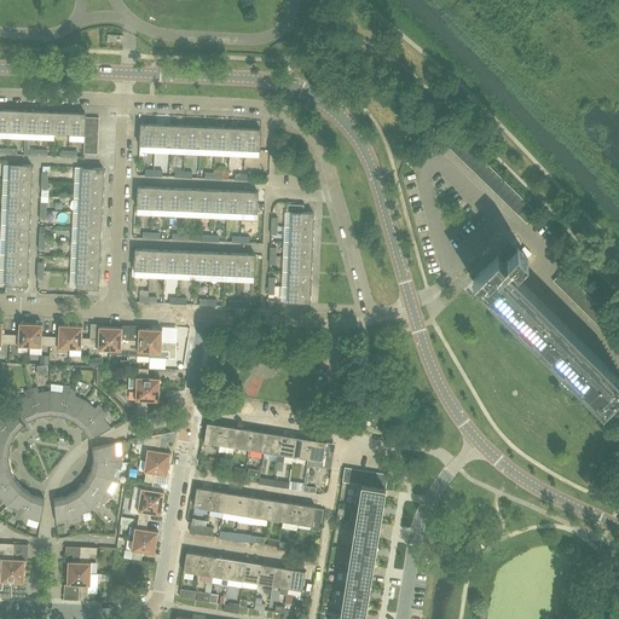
[(0,109),(0,129),(10,131),(11,110),(0,109)]
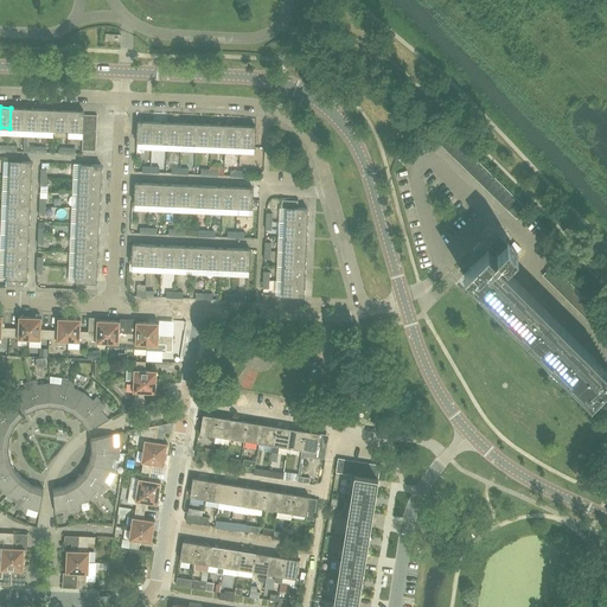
[(11,108),(10,128),(16,128),(25,129),(25,108),(11,108)]
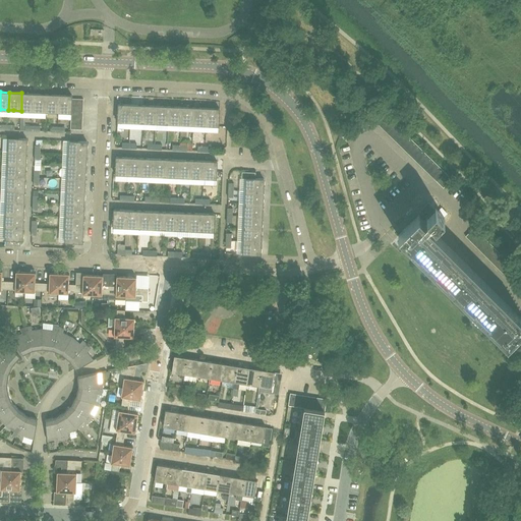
[(21,93),(21,111),(34,111),(35,94),(21,93)]
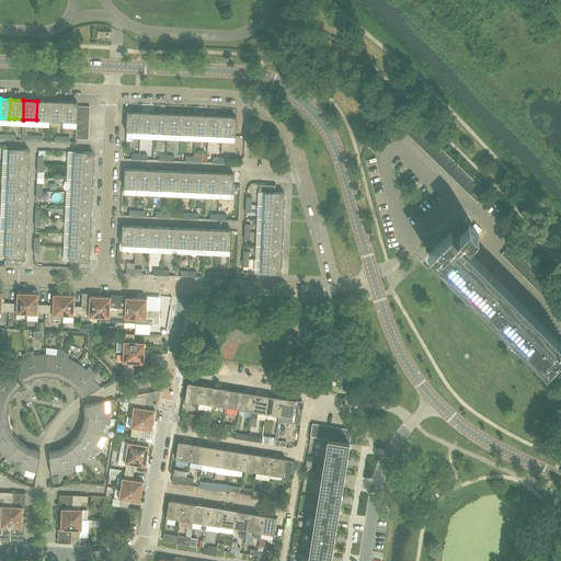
[(37,101),(36,119),(49,121),(50,102),(37,101)]
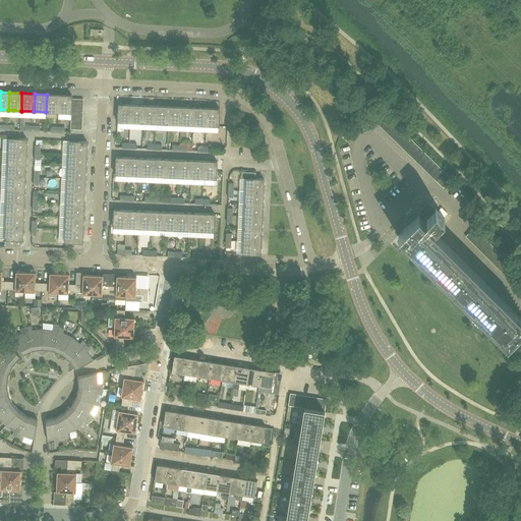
[(47,95),(46,112),(59,112),(60,95),(47,95)]
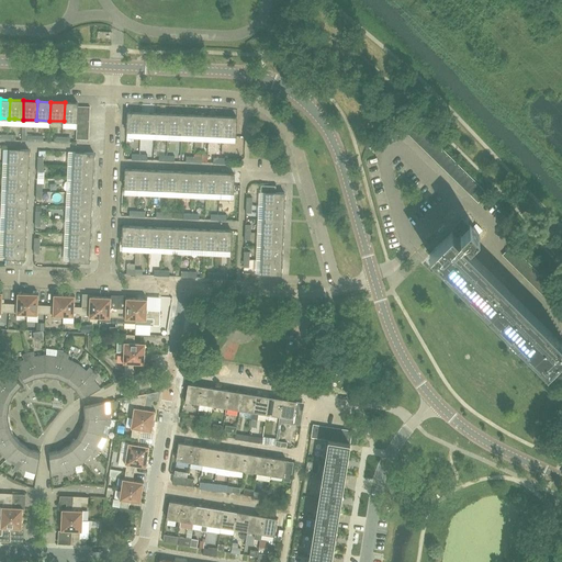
[(65,102),(64,121),(77,122),(77,120),(77,113),(78,107),(78,103),(65,102)]
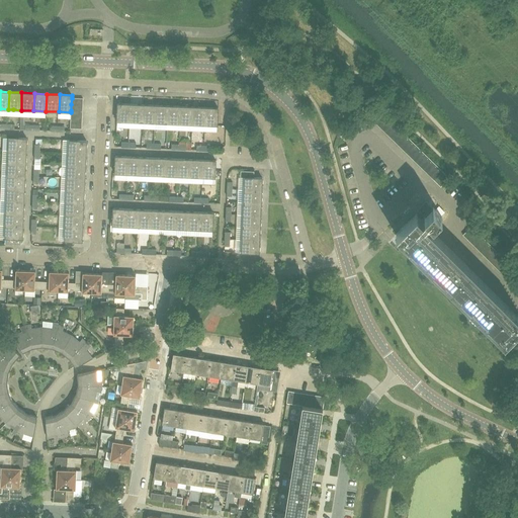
[(117,121),(130,121),(131,104),(117,103),(117,121)]
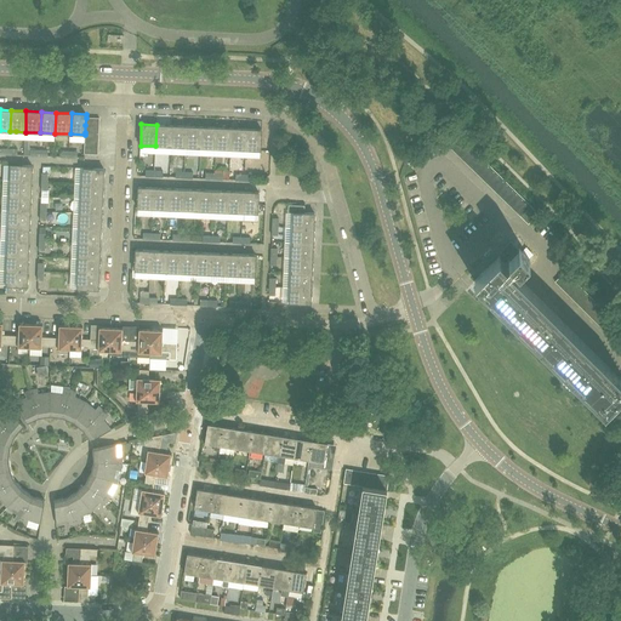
[(155,146),(171,147),(171,125),(157,125),(155,146)]
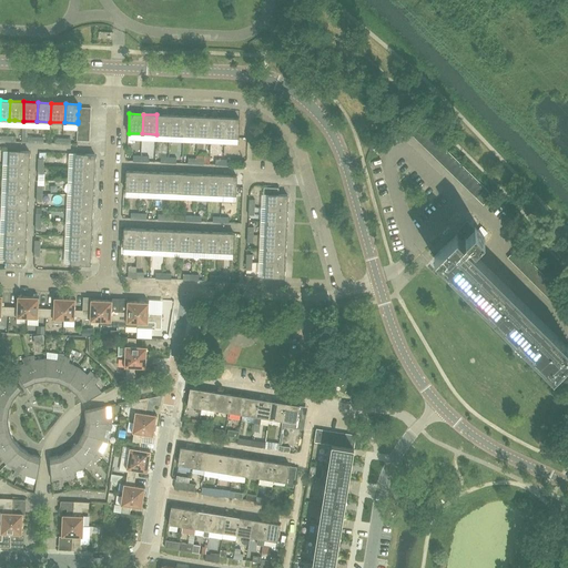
[(156,134),(170,134),(171,115),(156,114),(156,134)]
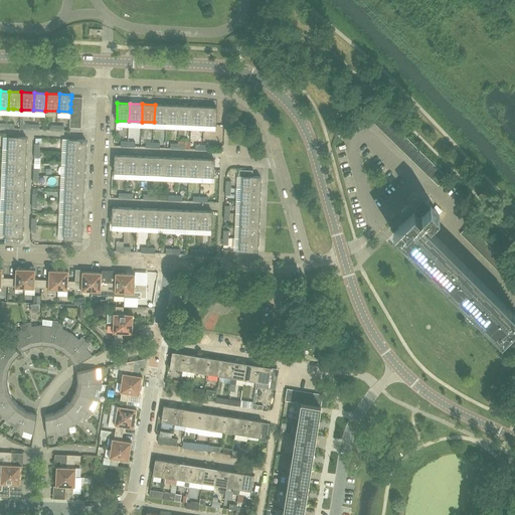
[(154,122),(166,123),(167,105),(155,105),(154,122)]
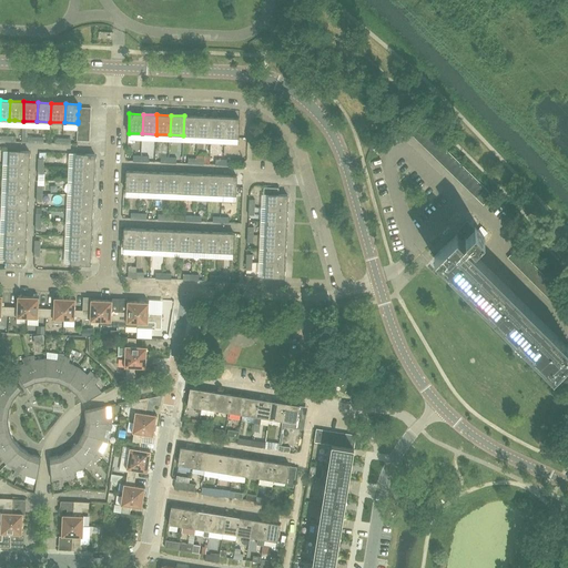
[(183,135),(196,135),(198,117),(184,115),(183,135)]
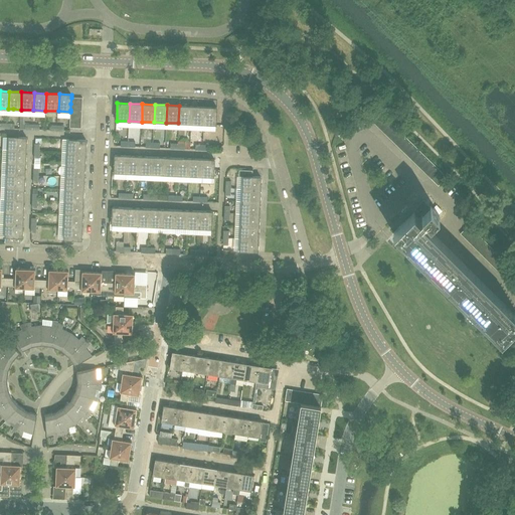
[(178,123),(191,124),(191,106),(179,106),(178,123)]
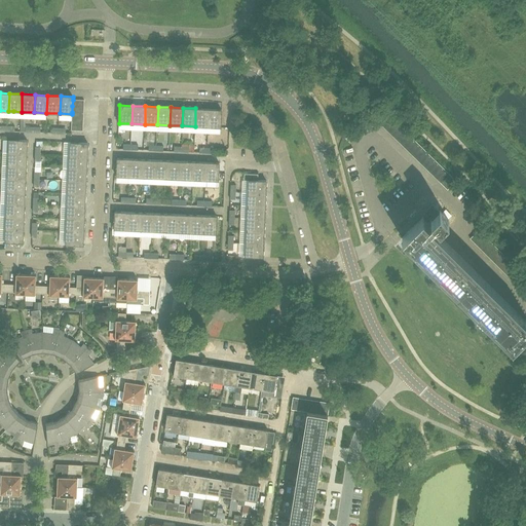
[(195,126),(208,126),(209,109),(195,108),(195,126)]
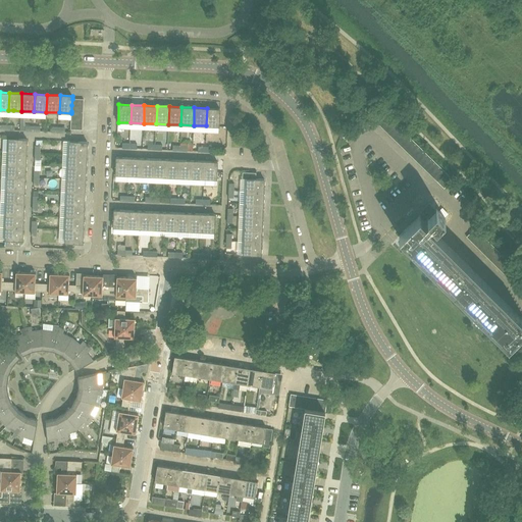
[(219,126),(220,109),(207,108),(206,125),(219,126)]
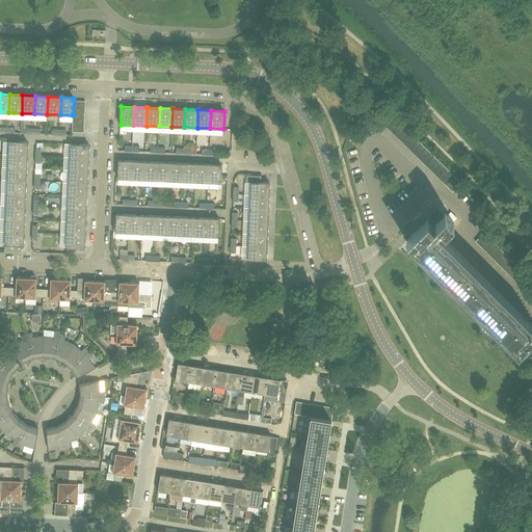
[(380,122),(381,122),(384,125),(393,116),(389,112),(380,122)]
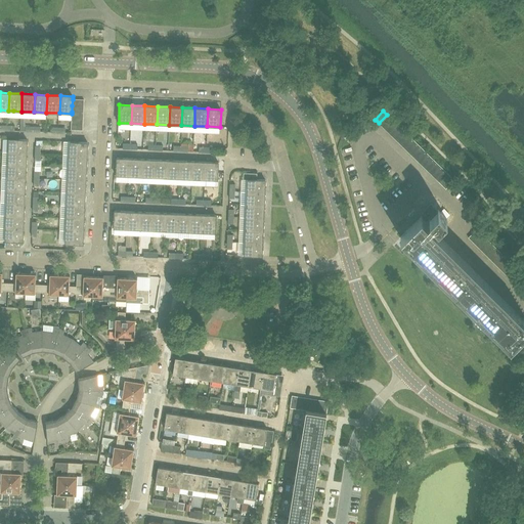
[(391,118),(387,115),(379,123),(383,127),(391,118)]
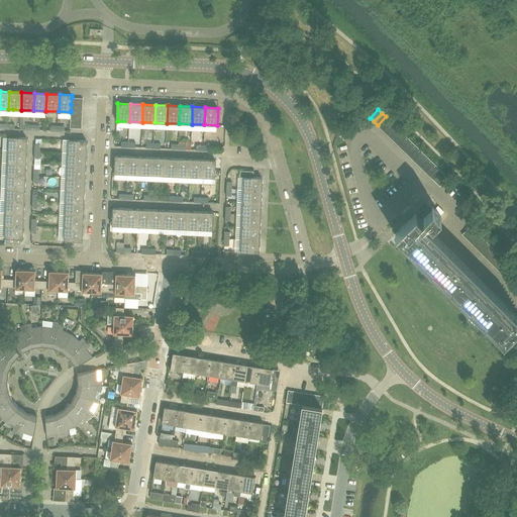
[(390,120),(386,116),(378,125),(382,129),(390,120)]
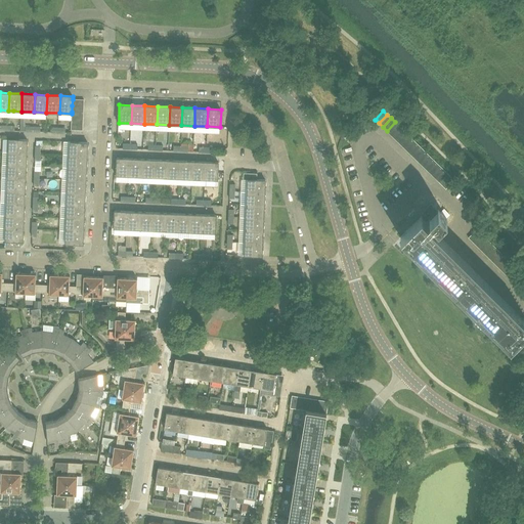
[(399,126),(395,122),(387,131),(391,135),(399,126)]
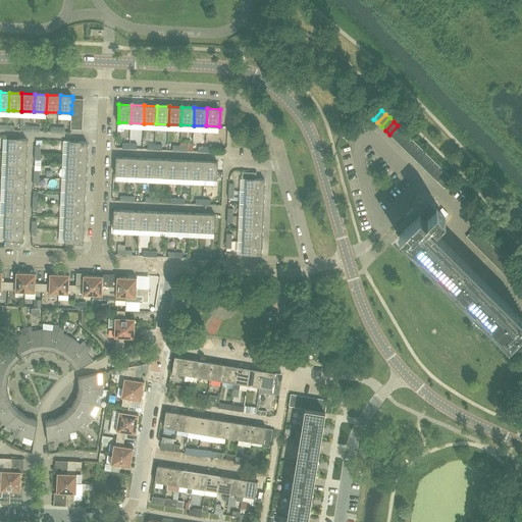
[(402,129),(398,125),(389,135),(394,138),(402,129)]
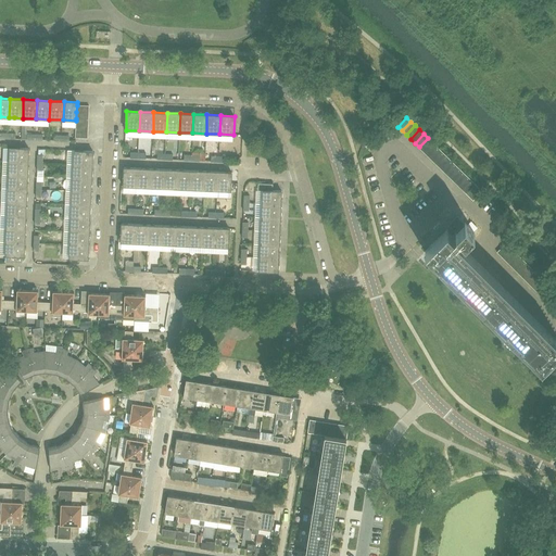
[(431,142),(428,138),(419,147),(422,151),(431,142)]
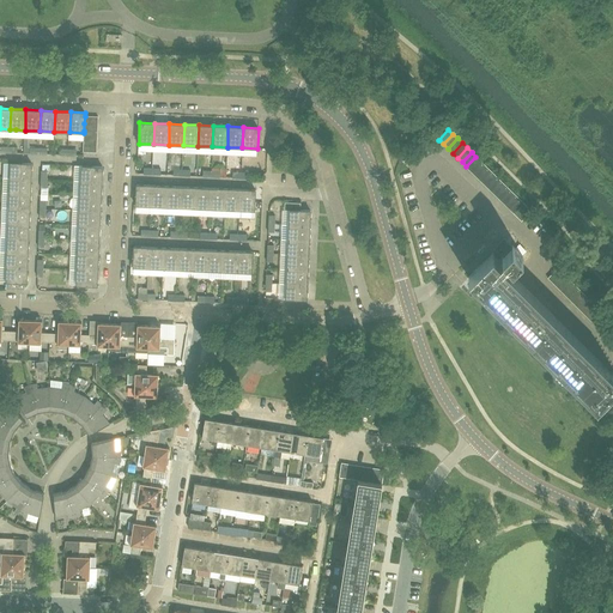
[(480,161),(475,157),(466,167),(471,171),(480,161)]
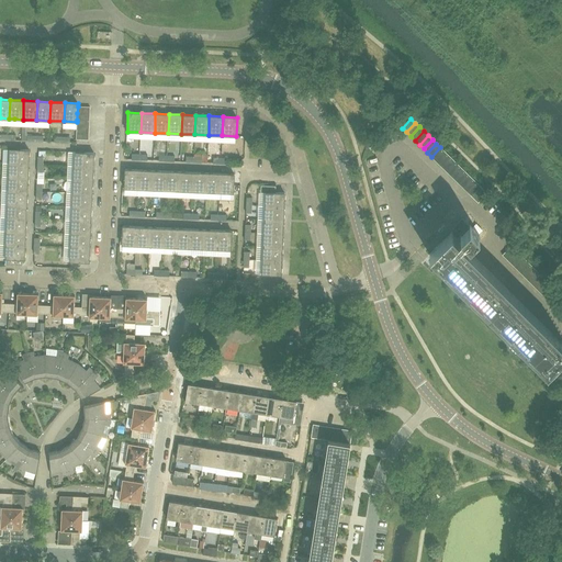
[(445,152),(440,147),(431,157),(436,161),(445,152)]
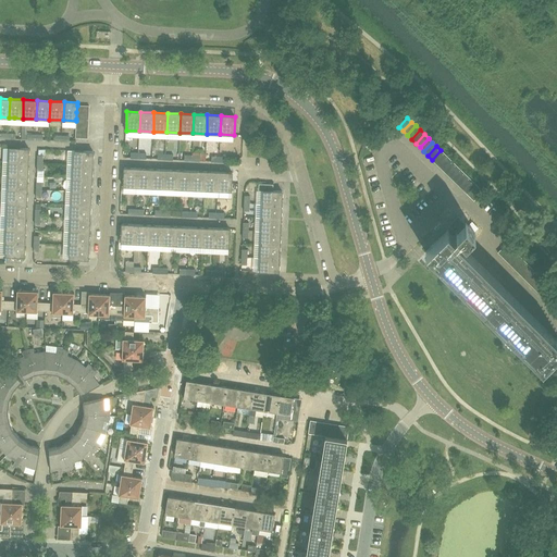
[(10,148),(10,162),(28,162),(28,149),(10,148)]
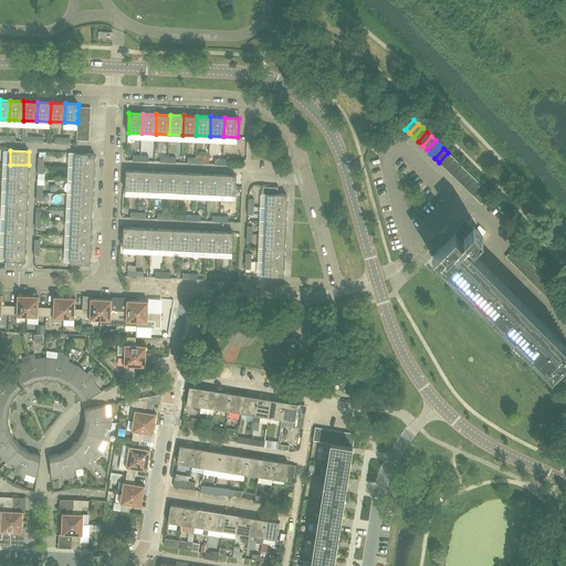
[(94,154),(75,153),(75,167),(94,168),(94,154)]
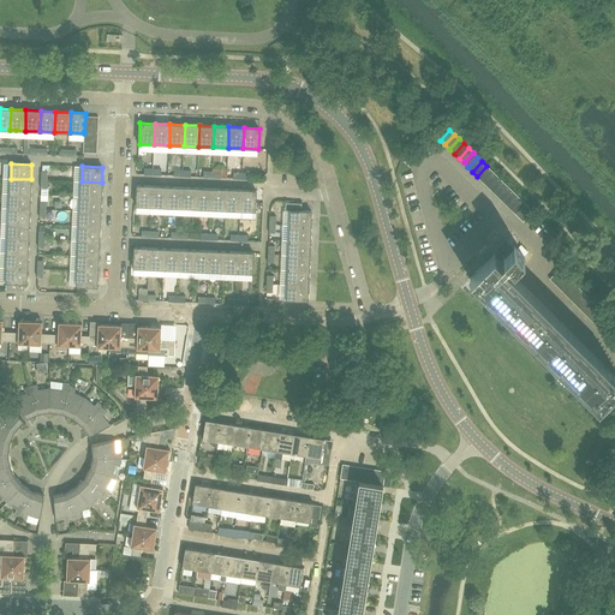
[(491,171),(487,166),(477,177),(482,180),(491,171)]
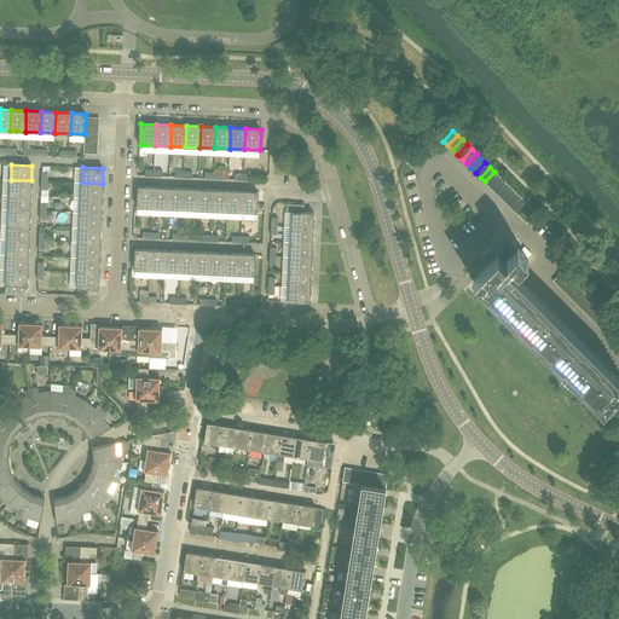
[(499,177),(495,172),(485,181),(490,186),(499,177)]
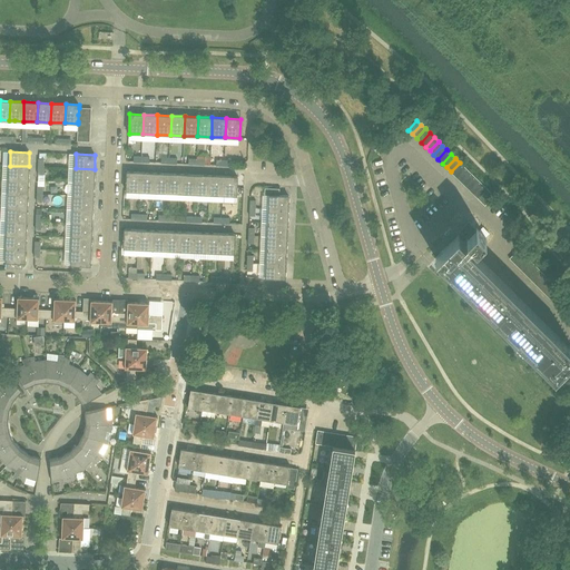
[(451,172),(455,176),(464,166),(460,163),(451,172)]
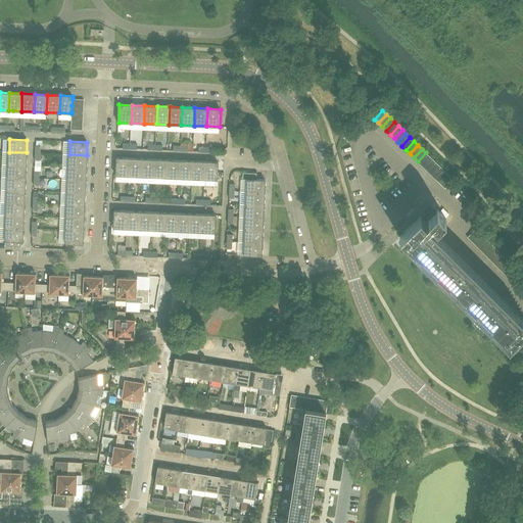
[(9,152),(8,164),(26,165),(27,152),(9,152)]
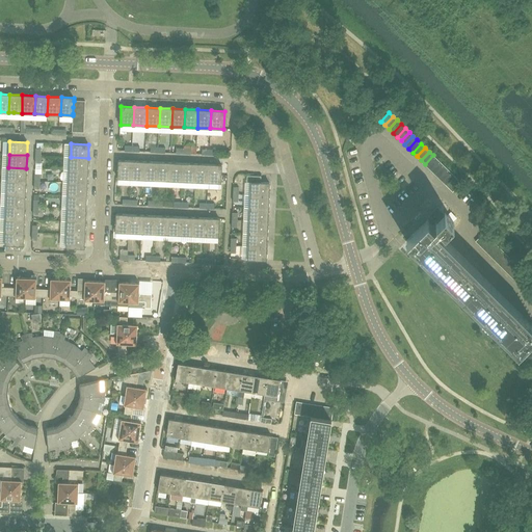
[(437,159),(433,155),(425,164),(429,167),(437,159)]
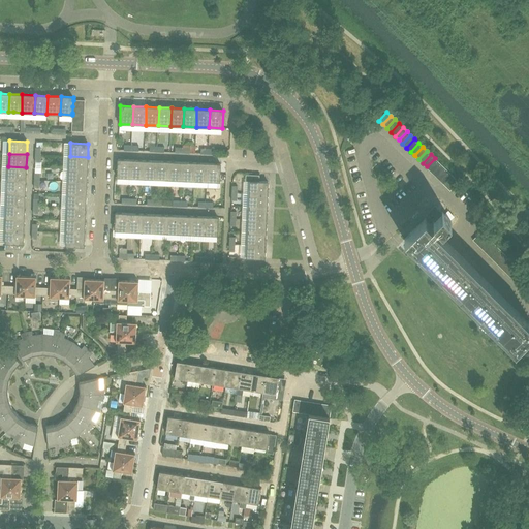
[(70,156),(69,168),(87,169),(88,157),(70,156)]
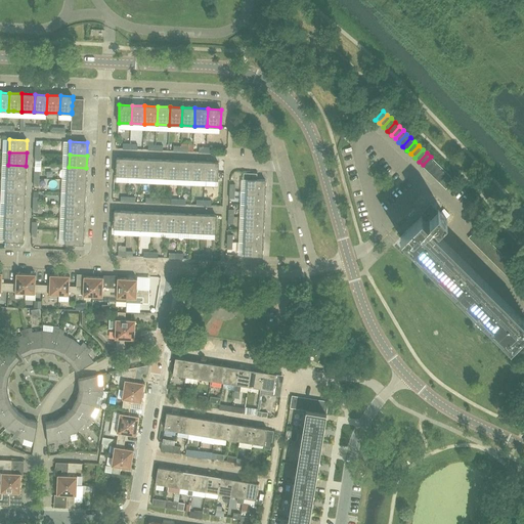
[(423,165),(427,169),(435,161),(431,157),(423,165)]
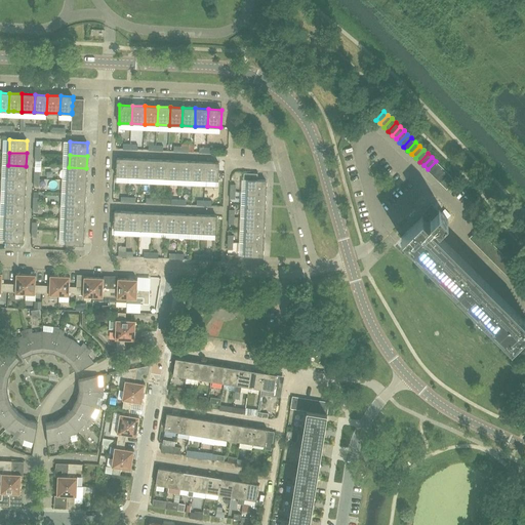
[(117,158),(116,175),(129,176),(130,159),(117,158)]
